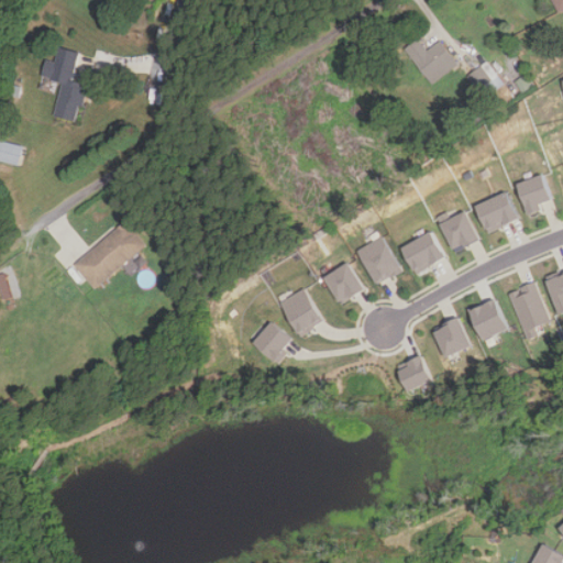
[(562,0),(552,0),(559,12),(562,10),(562,0)]
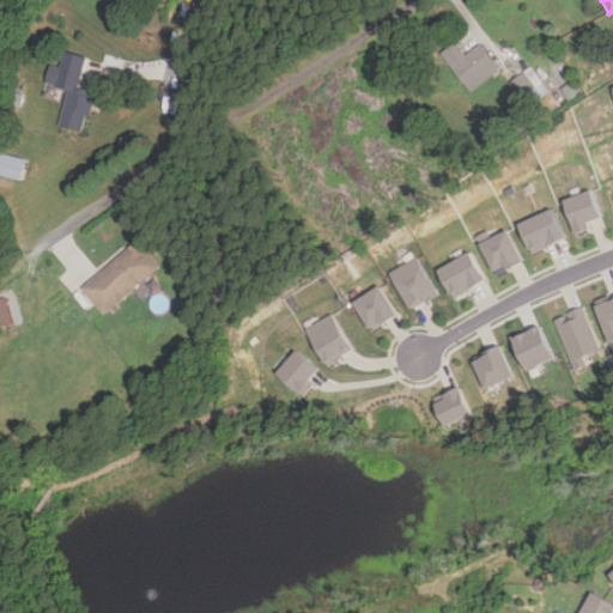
[(466,54),(457,42),(443,53),(469,92),(499,71),(480,44),(466,54)]
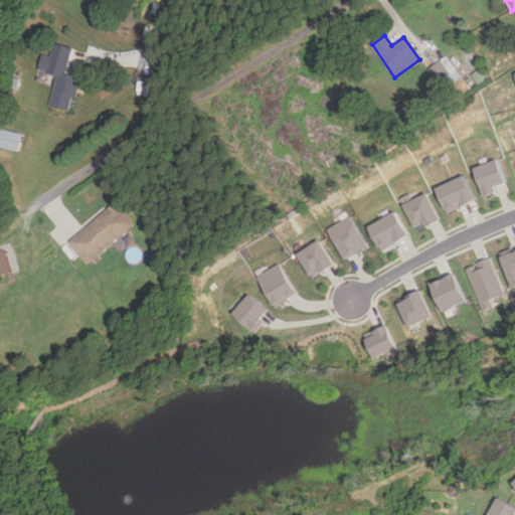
[(57,74),(50,107),(72,112),(79,76),(67,73),(73,48),(53,43),(51,56),(42,54),(39,70),(57,74)]
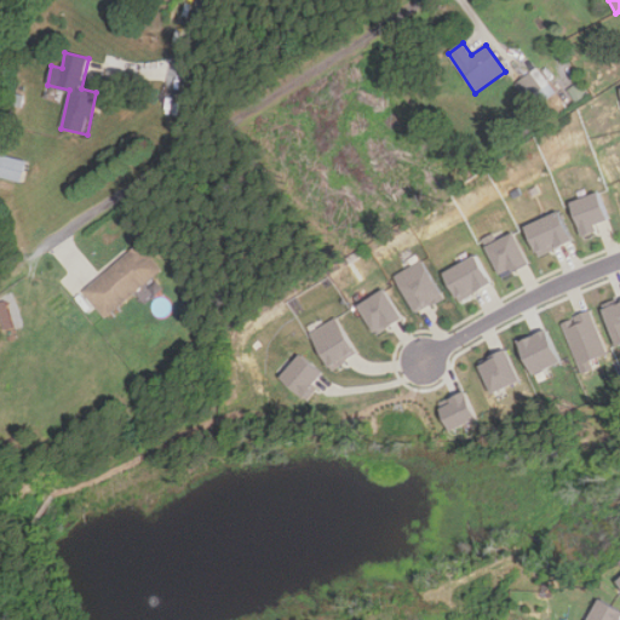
[(556,92),(538,67),(516,82),(534,107),(556,92)]
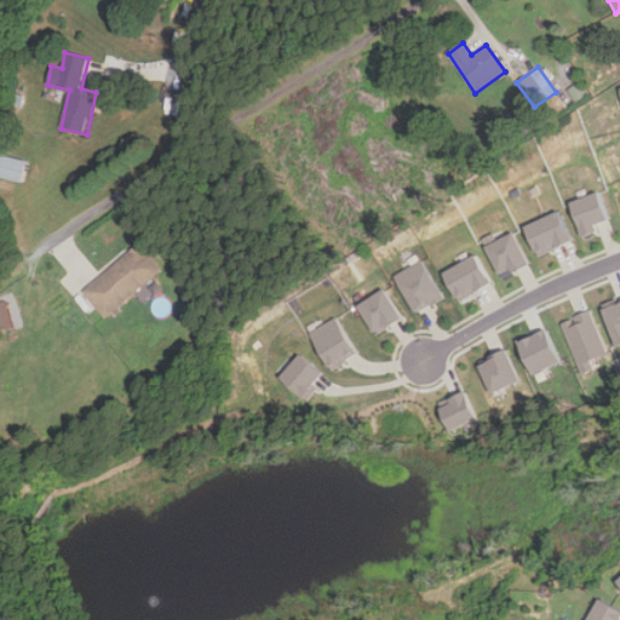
[(0,176),(21,182),(27,161),(0,153),(0,176)]
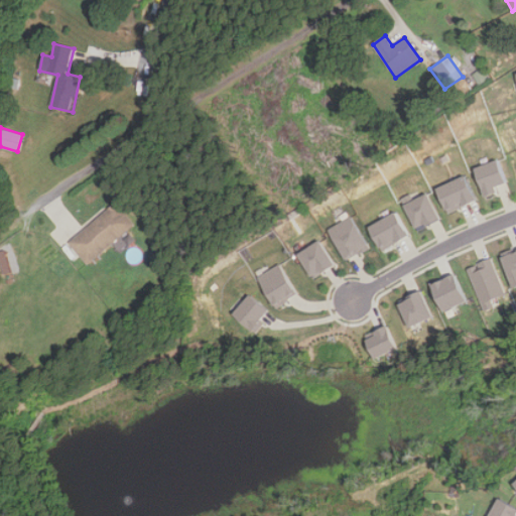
[(501,191),(498,184),(506,181),(498,159),(476,167),(485,197),(501,191)]
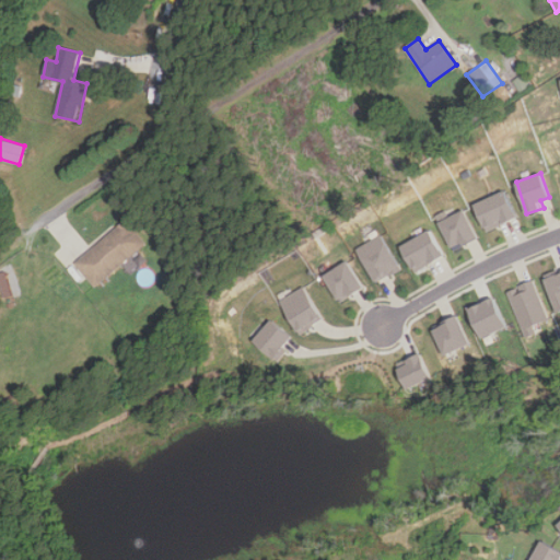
[(475,203),(486,231),(517,218),(505,190),(475,203)]
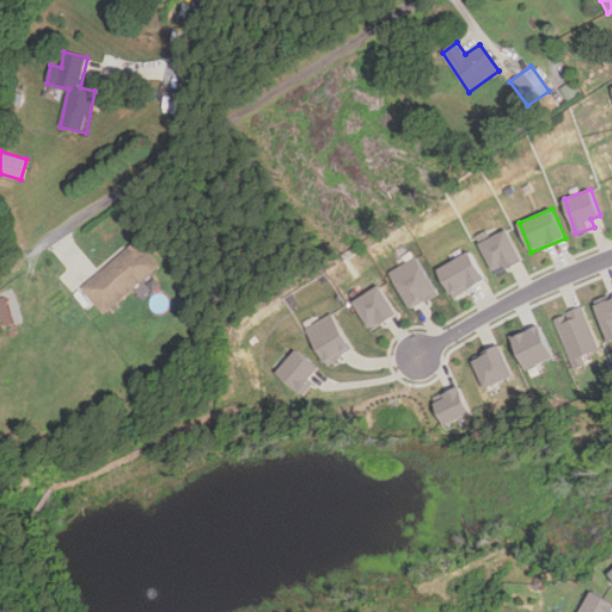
[(490,236),(488,230),(478,234),(494,273),(522,261),(509,228),(490,236)]
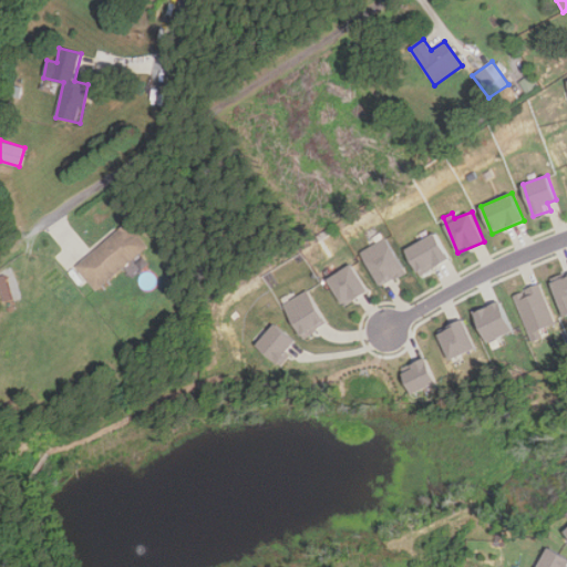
[(148,247),(130,223),(75,265),(95,290),(148,247)]
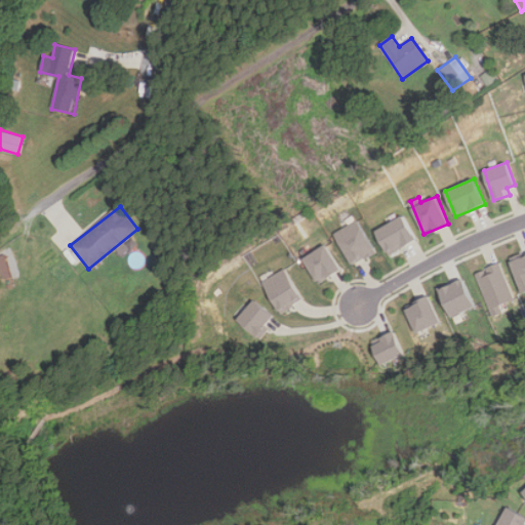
[(376,229),(388,254),(416,241),(405,215),(376,229)]
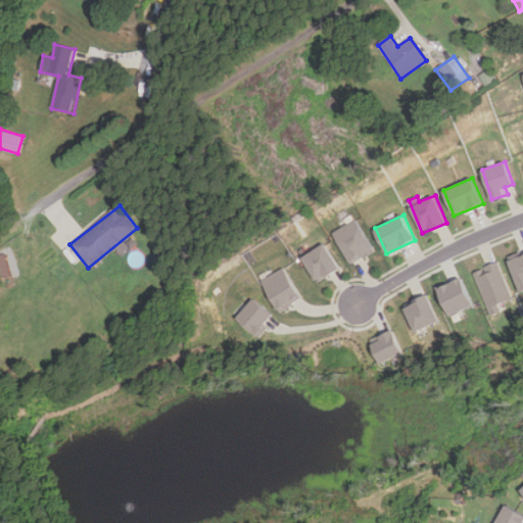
[(351,264),(375,250),(357,218),(333,232),(351,264)]
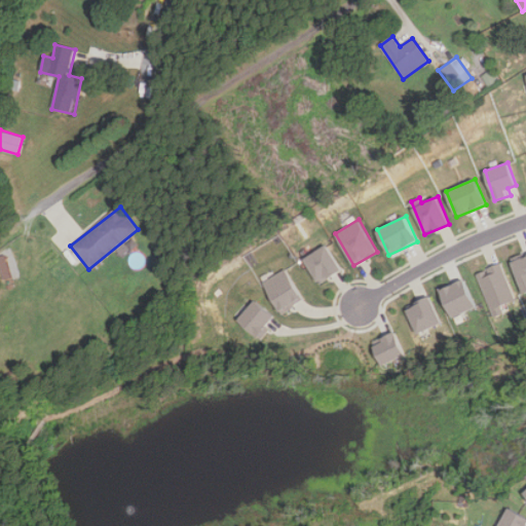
[(320,284),(343,270),(327,243),(304,258),(320,284)]
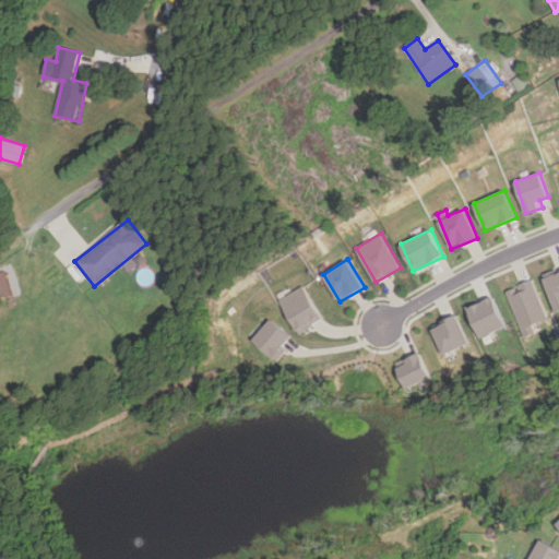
[(558,314),(558,313),(558,269),(543,275),(558,314)]
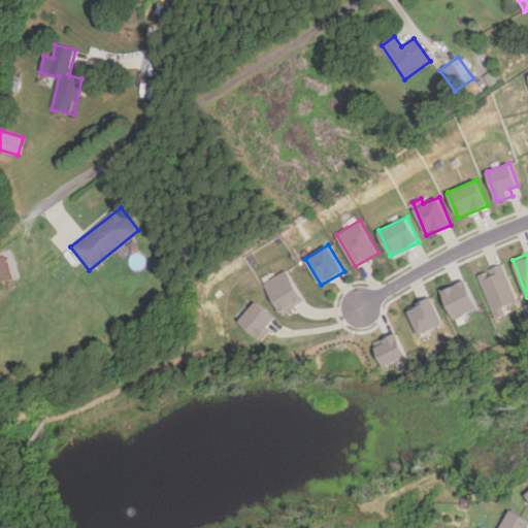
[(519,300),(503,263),(477,274),(497,319),(507,315),(504,307),(519,300)]
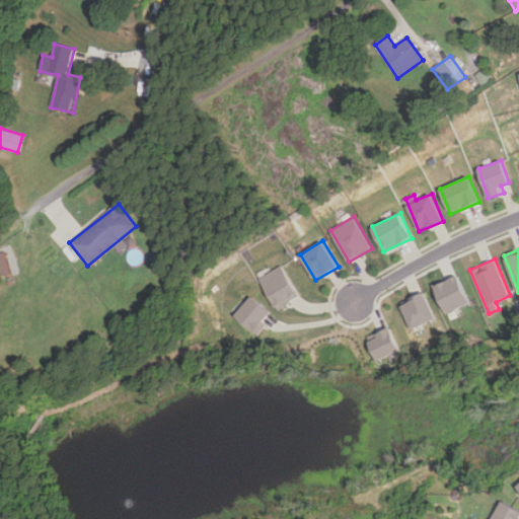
[(300,296),(282,265),(260,278),(278,308),(300,296)]
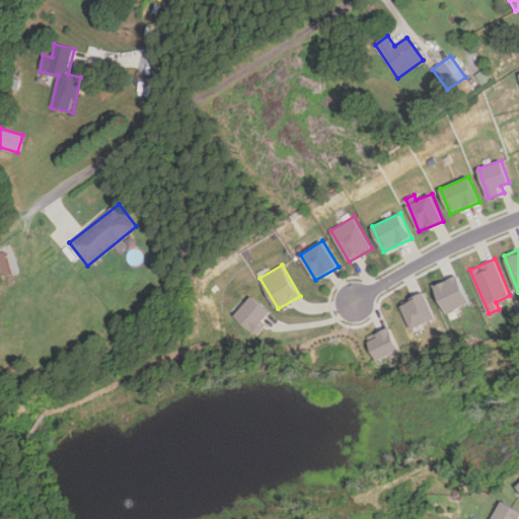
[(436,286),(447,313),(471,303),(459,276),(436,286)]
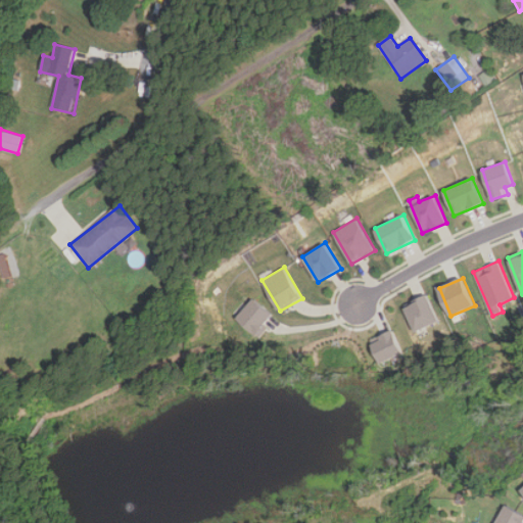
[(440,321),(428,293),(403,304),(416,332),(440,321)]
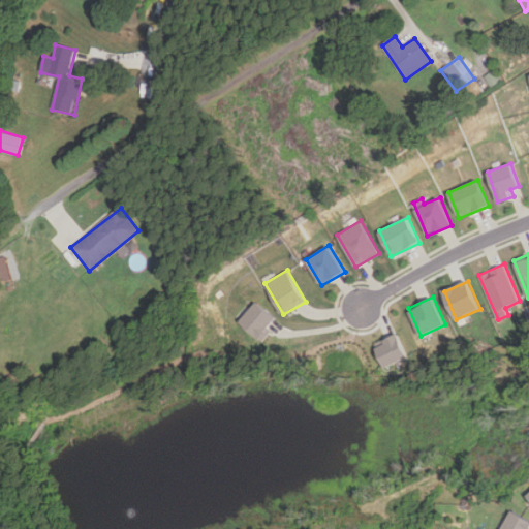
[(280,319),(256,302),(241,322),(263,340),(280,319)]
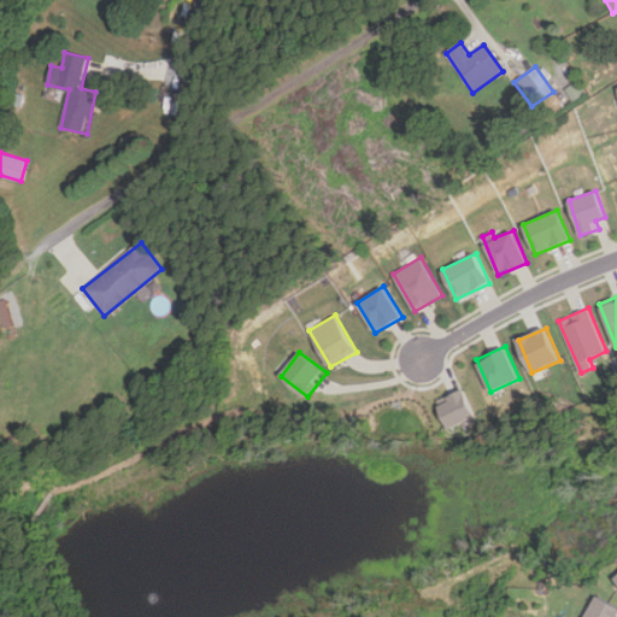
[(450,428),(476,416),(465,388),(438,400),(450,428)]
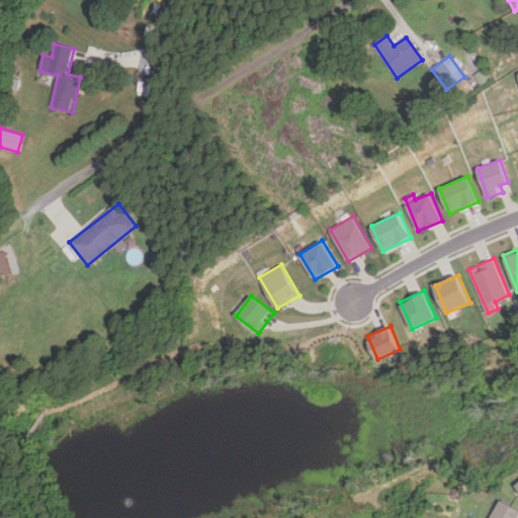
[(517,517),(517,508),(500,500),(491,517),(517,517)]
